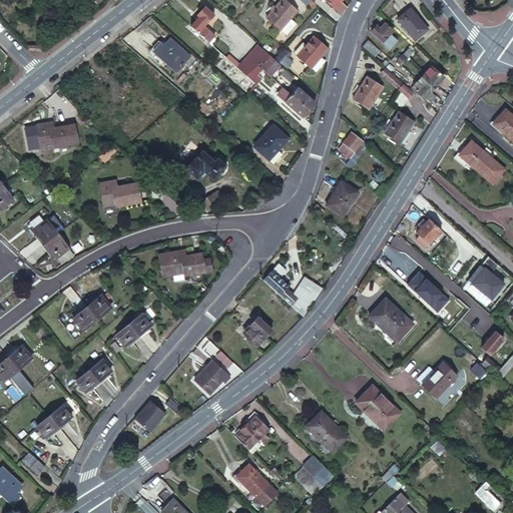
[(286,0),(284,0),(270,18),(283,30),(300,11),(286,0)]
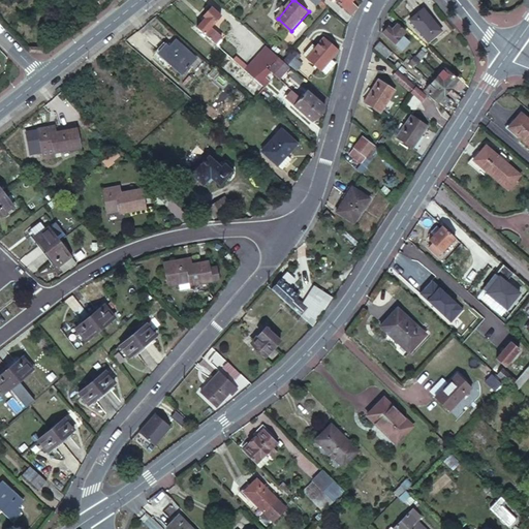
[(359,5),(351,0),(346,6),(352,12),(359,5)]
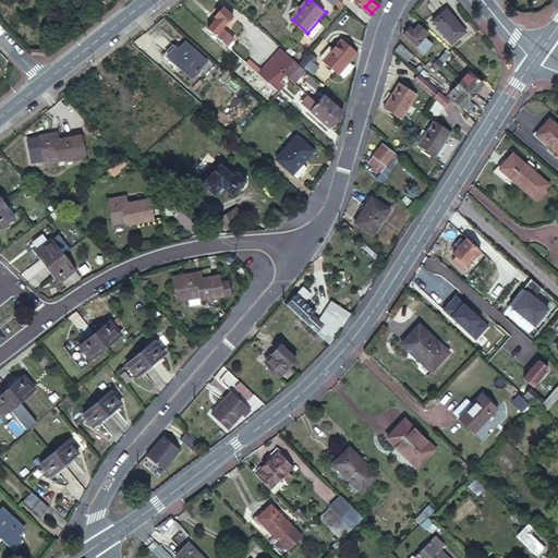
[(215,20),(206,28),(229,48),(231,44),(230,41),(232,39),(220,28),(231,16),(221,8),(213,17),(215,20)]
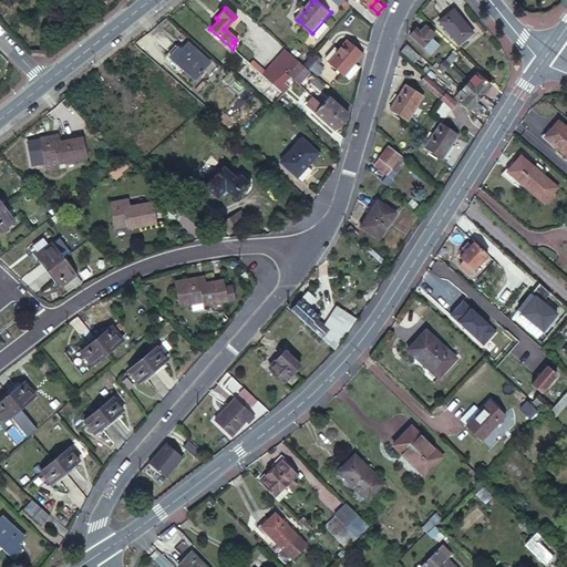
[(454,10),(442,21),(460,43),(473,33),(454,10)]
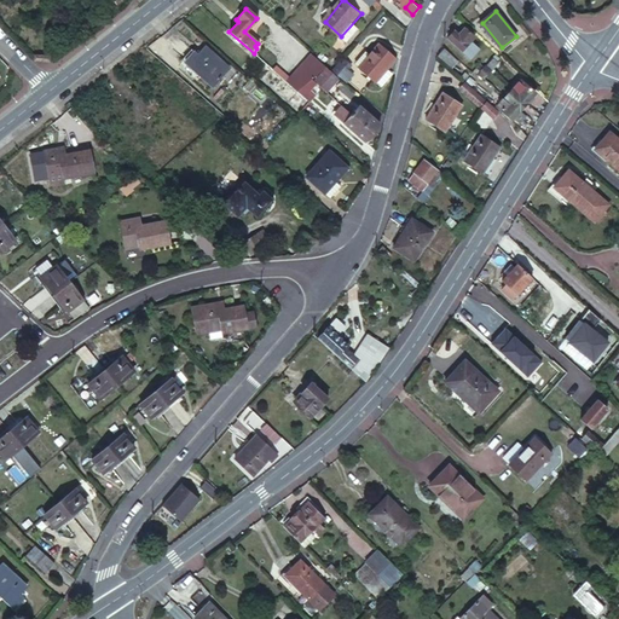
[(455,30),(449,36),(458,46),(472,33),(464,28),(460,34),(455,30)]
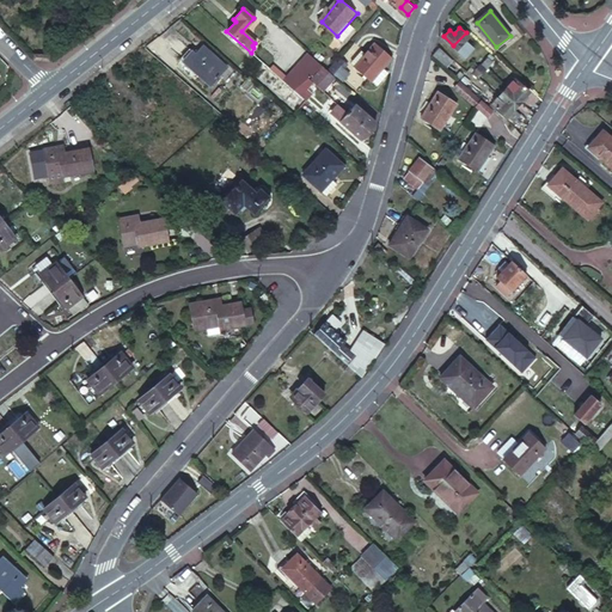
[(374,40),(354,62),(371,78),(375,81),(386,68),(381,65),(391,54),(374,40)]
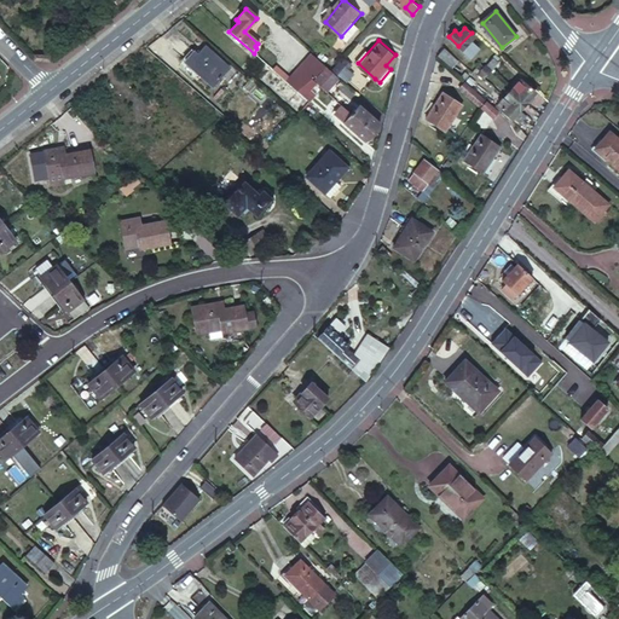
[(192,51),(184,62),(196,73),(194,75),(209,88),(227,68),(203,47),(197,56),(192,51)]
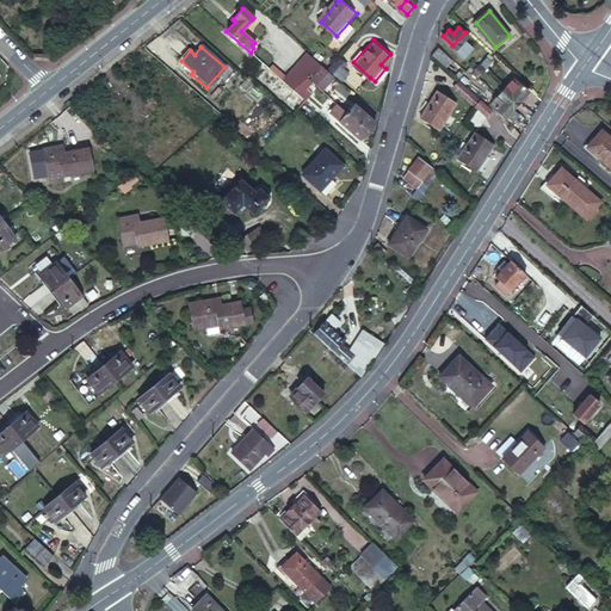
[(320,63),(307,51),(291,68),(303,80),(308,76),(320,63)]
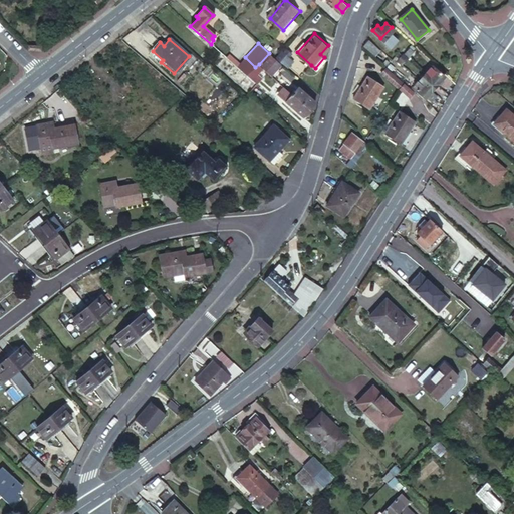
[(369,46),(366,50),(374,57),(377,53),(369,46)]
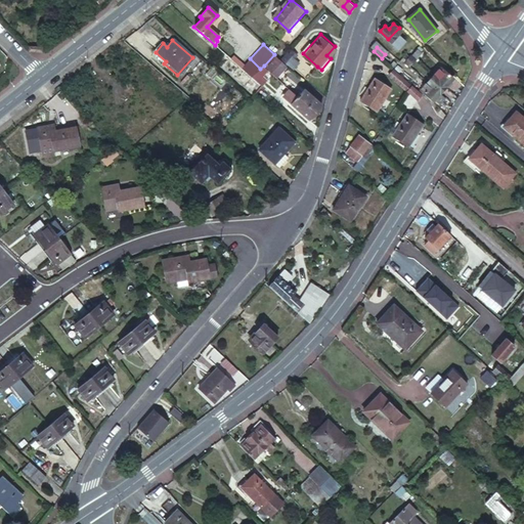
[(280,59),(293,70),(301,59),(289,49),(280,59)]
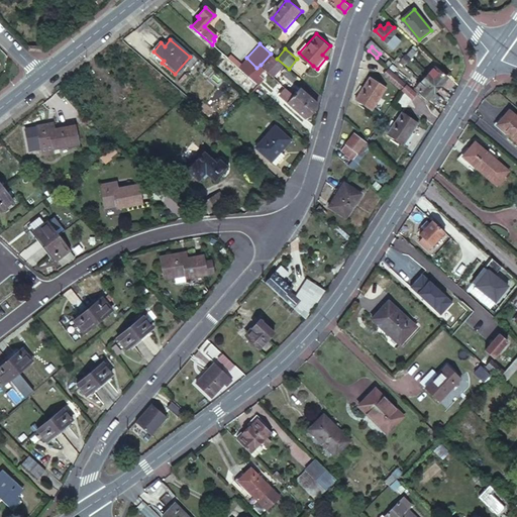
[(233,55),(229,60),(249,77),(256,68),(246,58),(242,62),(233,55)]
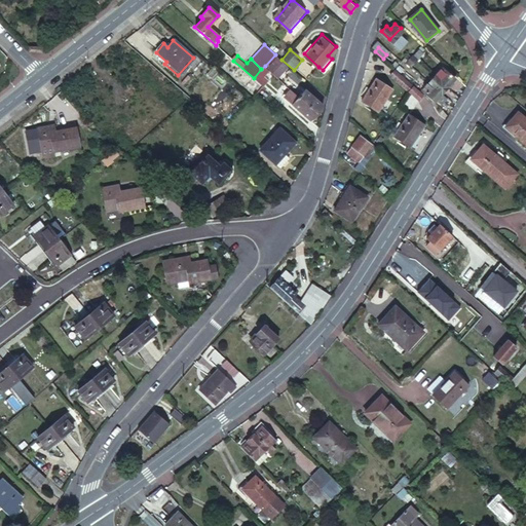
[(414,59),(411,55),(406,62),(410,65),(414,59)]
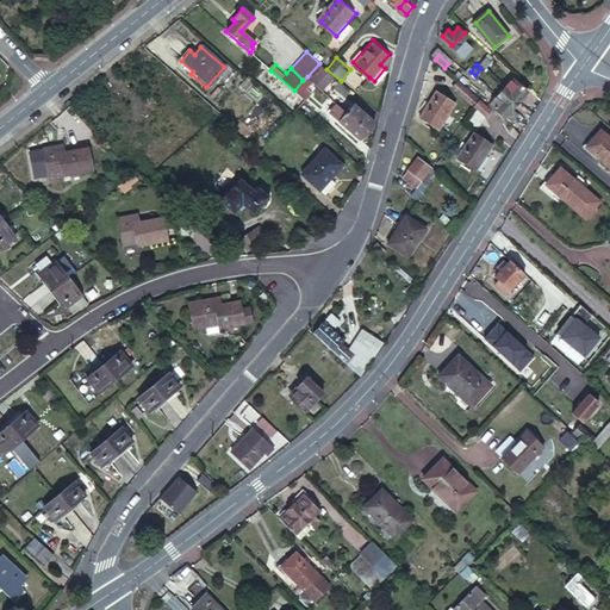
[(321,68),(316,73),(327,82),(330,78),(321,68)]
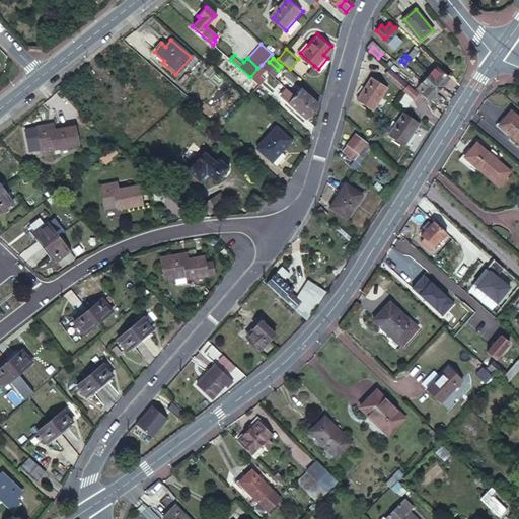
[(240,85),(243,83),(247,78),(229,62),(222,69),(240,85)]
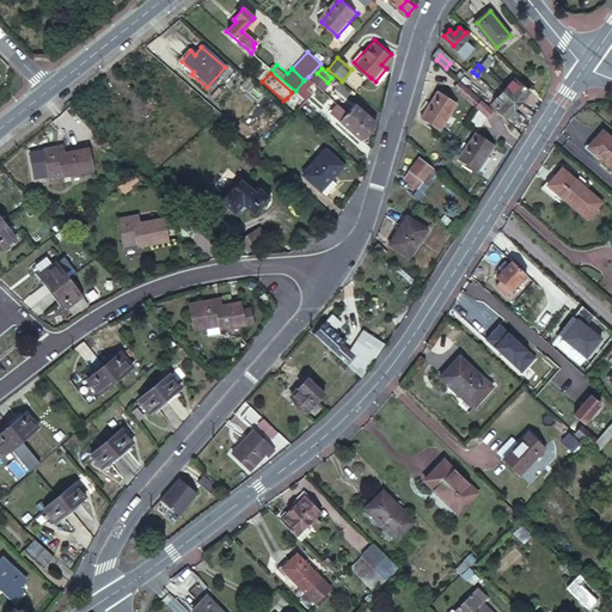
[(512,81),(505,89),(514,98),(519,102),(526,95),(512,81)]
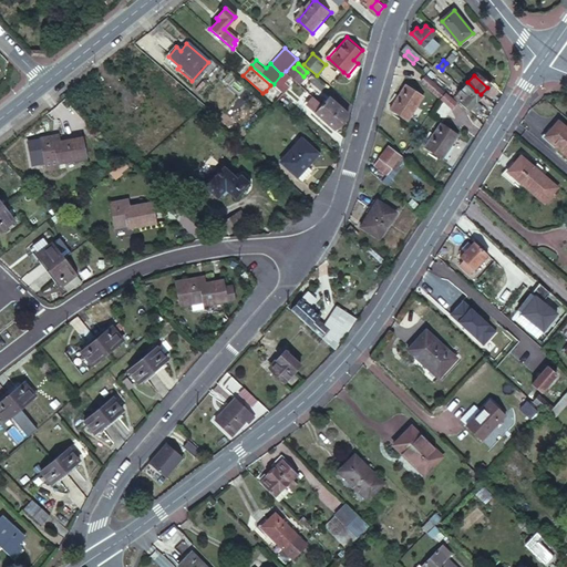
[(467,82),(462,89),(470,96),(475,102),(481,94),(476,91),(467,82)]
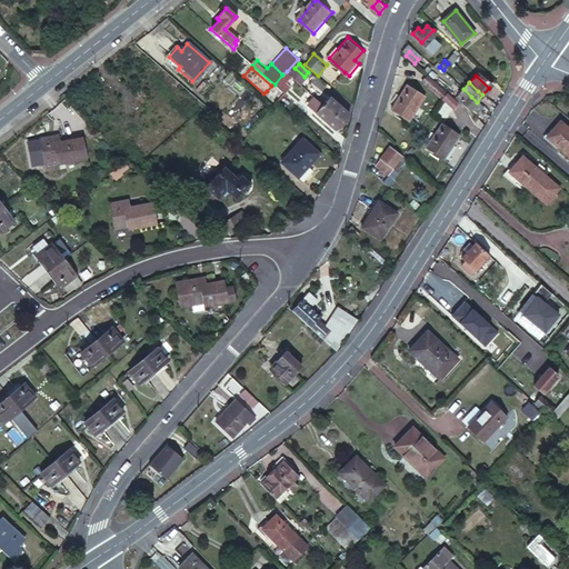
[(407,85),(393,107),(411,118),(425,95),(407,85)]
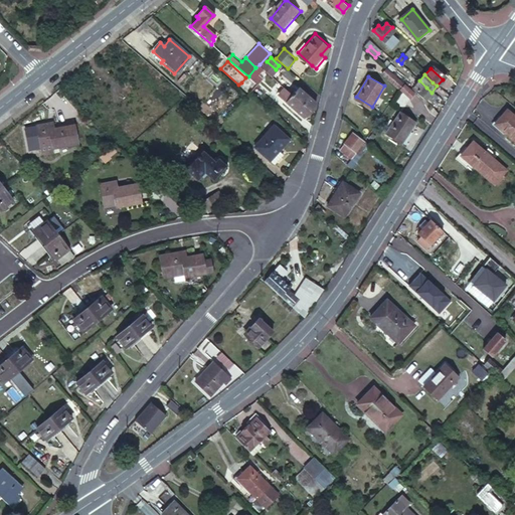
[(260,90),(245,77),(241,82),(255,95),(260,90)]
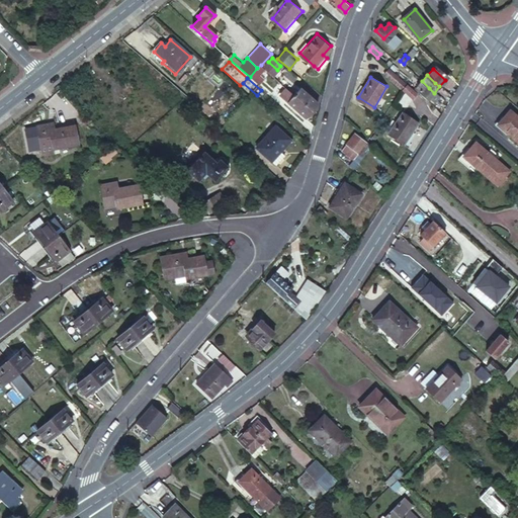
[(400,81),(397,85),(403,92),(407,87),(400,81)]
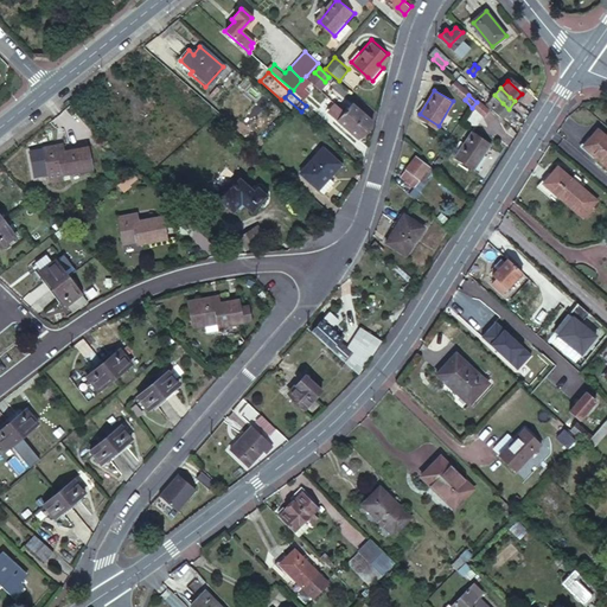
[(503,103),(494,95),(484,106),(499,119),(509,109),(503,103)]
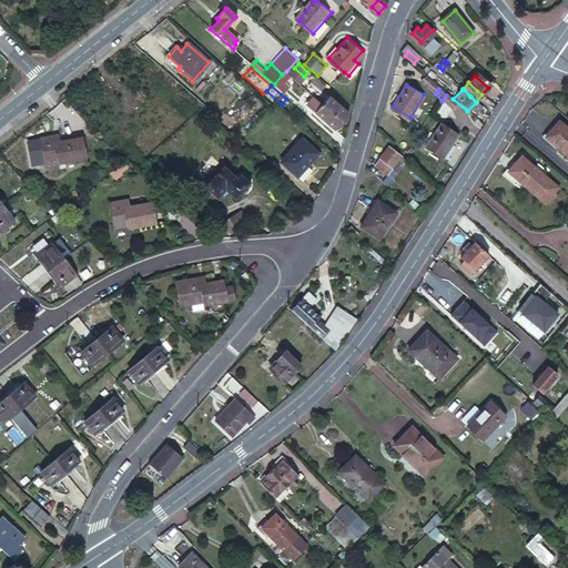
[(328,93),(322,101),(341,118),(347,110),(328,93)]
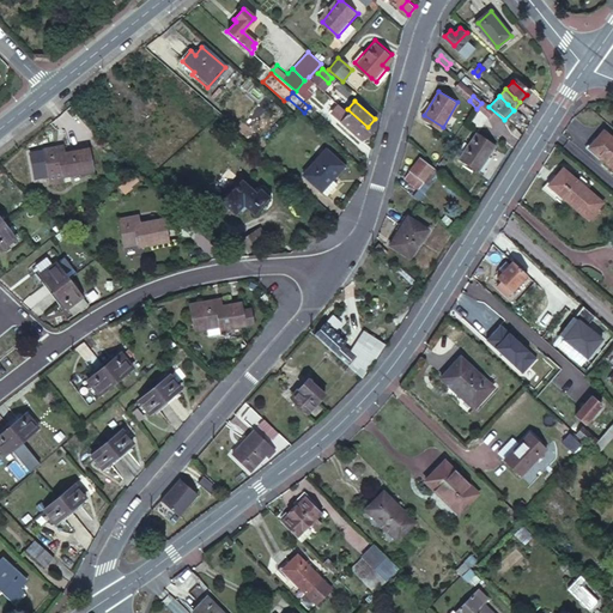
[(487,108),(483,114),(491,120),(495,115),(487,108)]
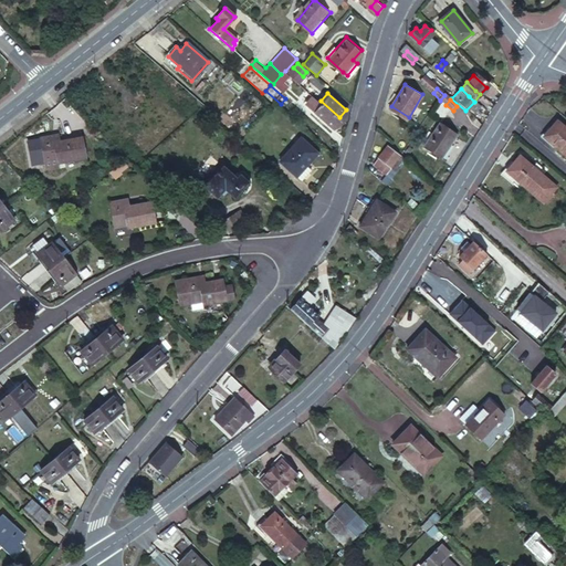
[(321,101),(316,106),(335,123),(339,117),(321,101)]
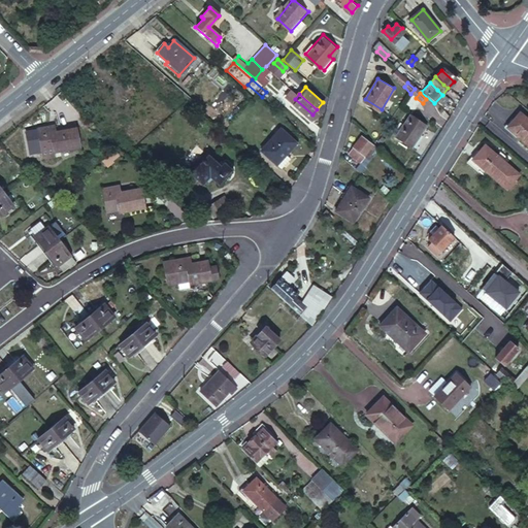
[(527,121),(518,111),(504,128),(527,146),(527,121)]
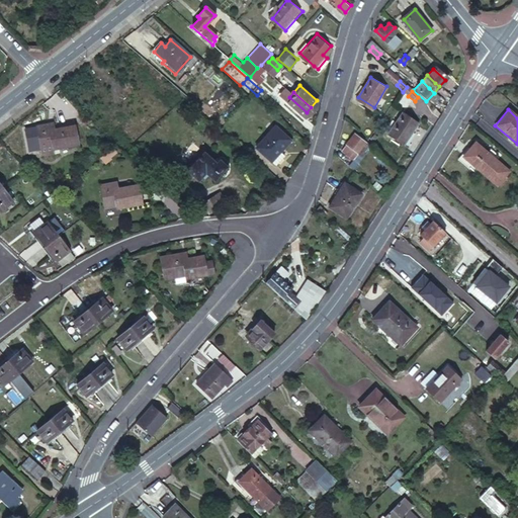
[(401,112),(389,133),(405,142),(417,121),(401,112)]
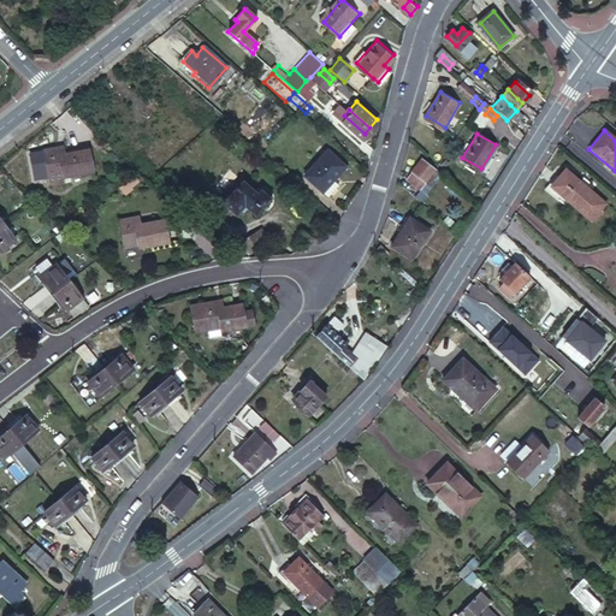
[(333,177),(347,163),(326,144),(302,173),(320,188),(327,194),(338,182),(333,177)]
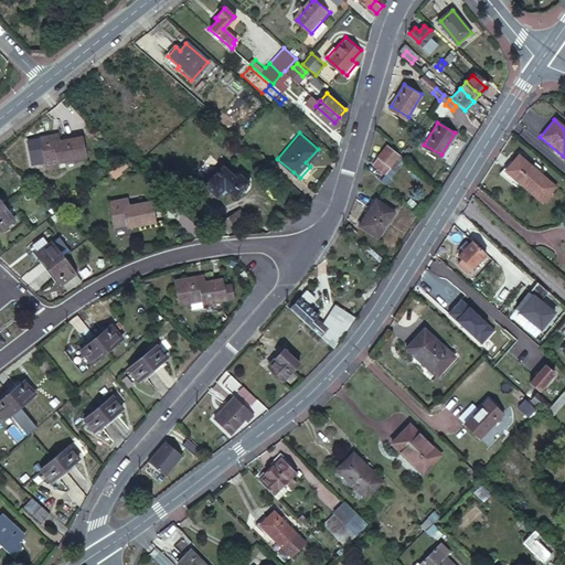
[(54,134),(39,136),(42,159),(54,158),(54,161),(82,157),(78,137),(56,140),(54,134)]
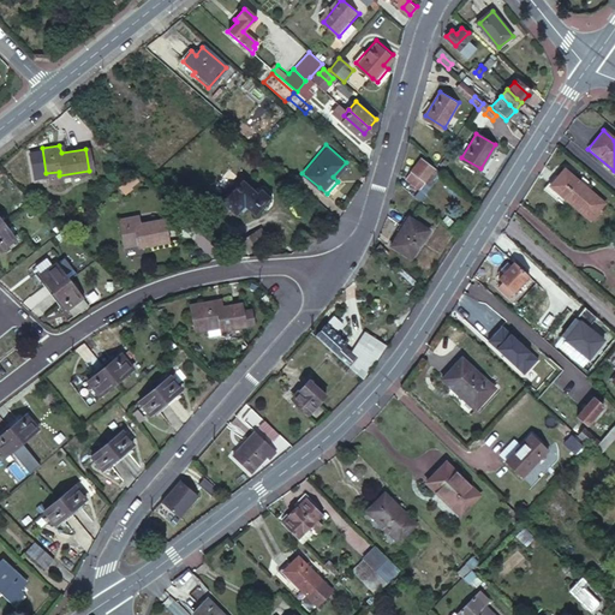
[(46,173),(42,148),(29,150),(33,175),(46,173)]
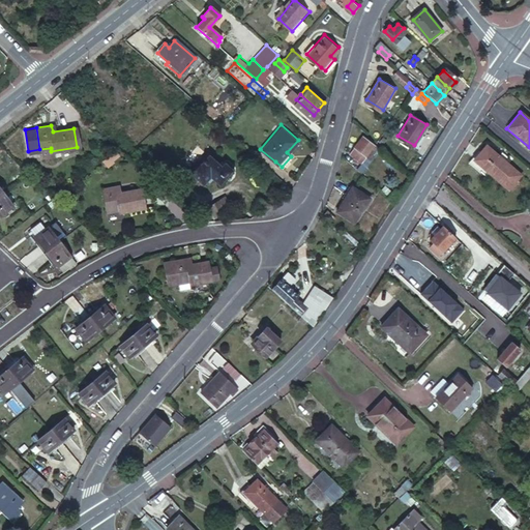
[(363,137),(349,153),(363,168),(379,151),(363,137)]
